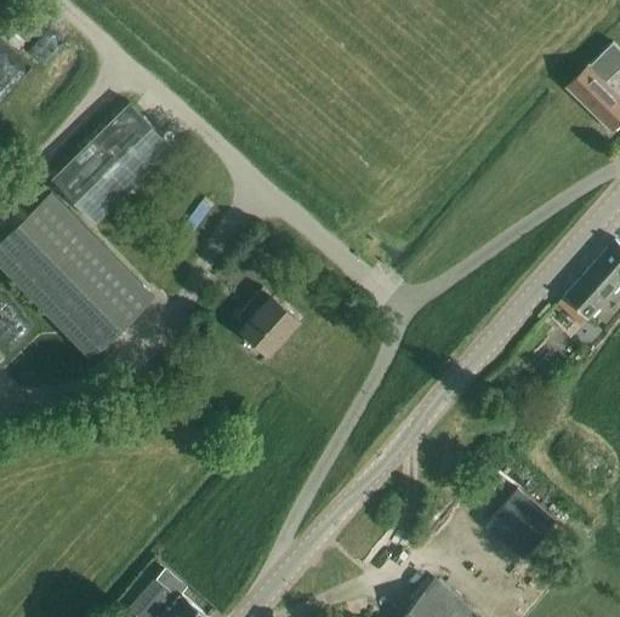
[(47,0),(24,24),(51,49),(75,22),(51,0),(47,0)]
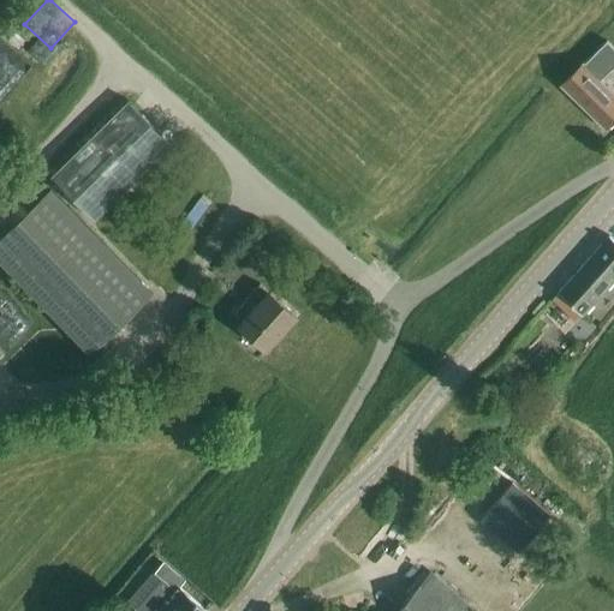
[(0,97),(37,47),(4,23),(0,27),(0,97)]
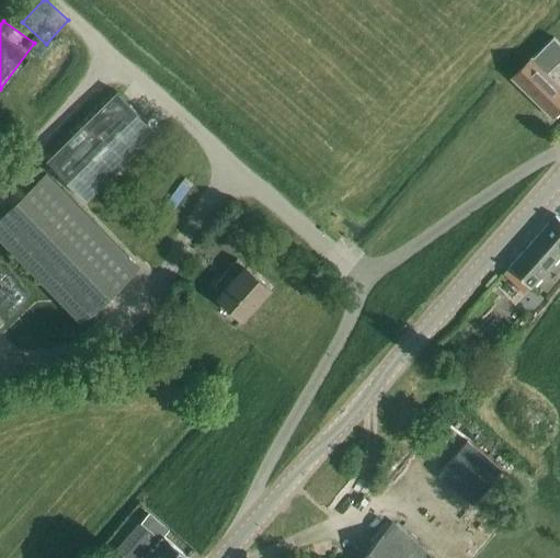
[(529,61),(511,80),(551,122),(559,113),(559,91),(544,75),(553,65),(557,68),(559,64),(559,47),(551,40),(540,52),(530,61),(529,61)]
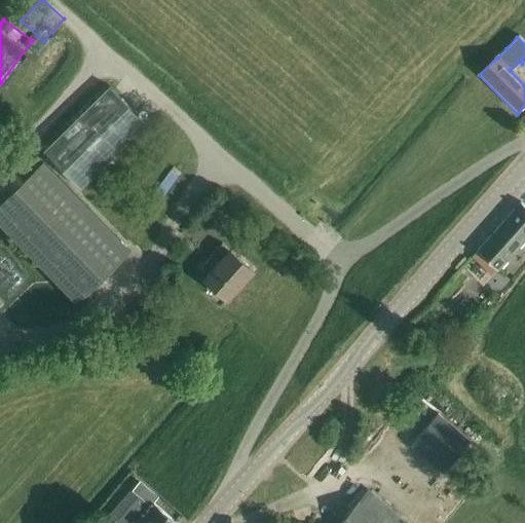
[(80,191),(132,141),(146,126),(108,87),(42,152),(80,191)]
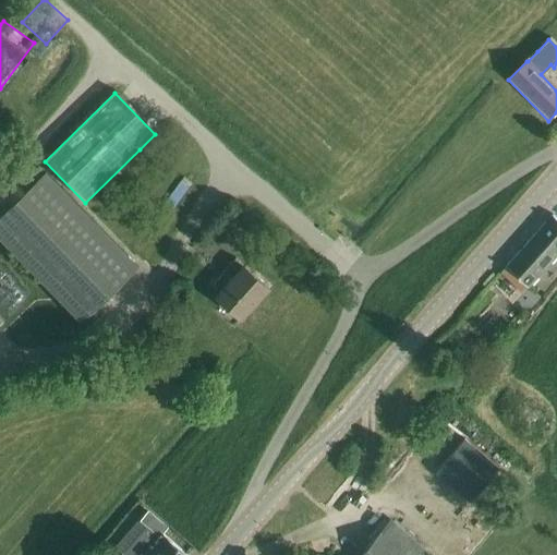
[(137,268),(46,172),(0,216),(0,240),(80,324),(137,268)]
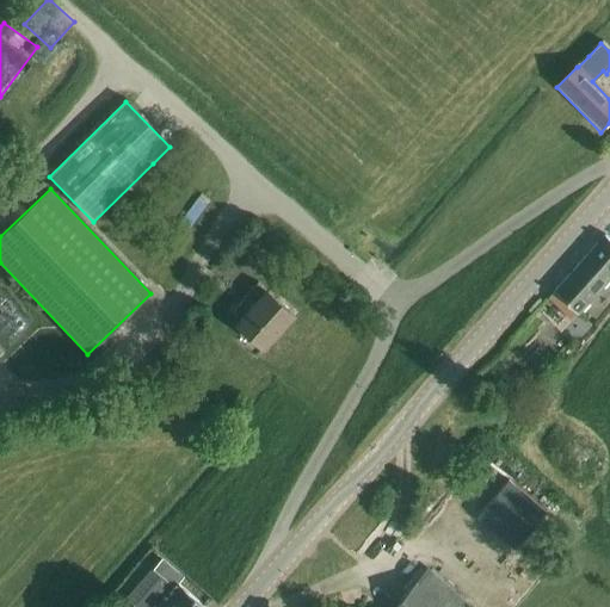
[(609,242),(603,237),(590,252),(553,292),(571,309),(575,313),(609,273),(609,242)]
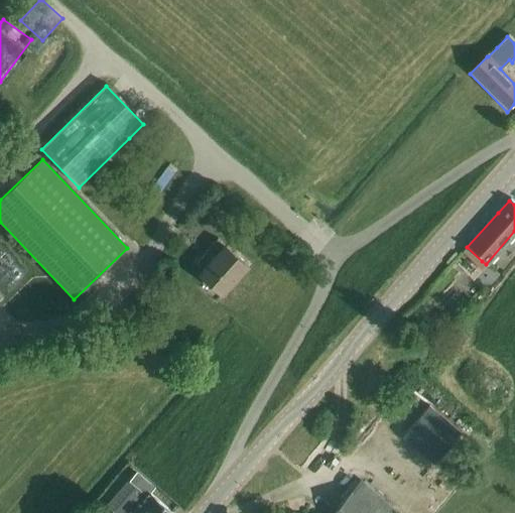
[(221,295),(247,267),(217,240),(195,264),(203,272),(200,276),(221,295)]
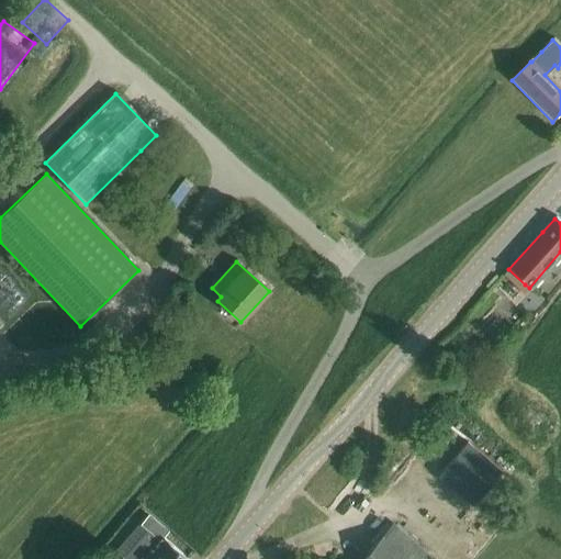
[(500,279),(492,288),(512,306),(529,288),(525,284),(508,269),(500,279)]
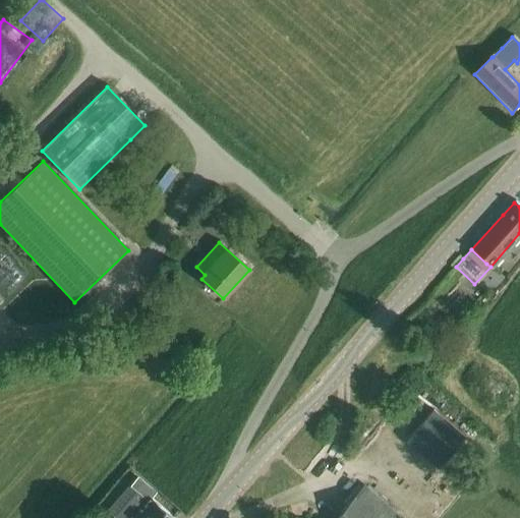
[(156,496),(137,479),(133,484),(129,490),(127,487),(107,512),(113,517),(170,517),(151,501),(156,496)]
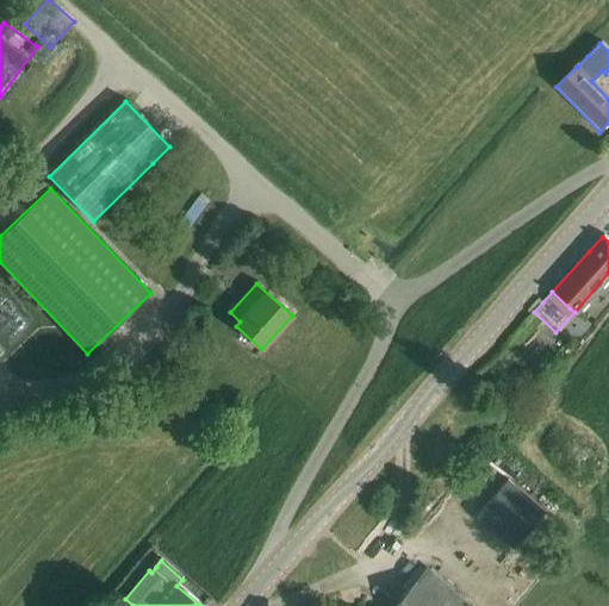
[(461,605),(464,603),(424,569),(392,605),(461,605)]
